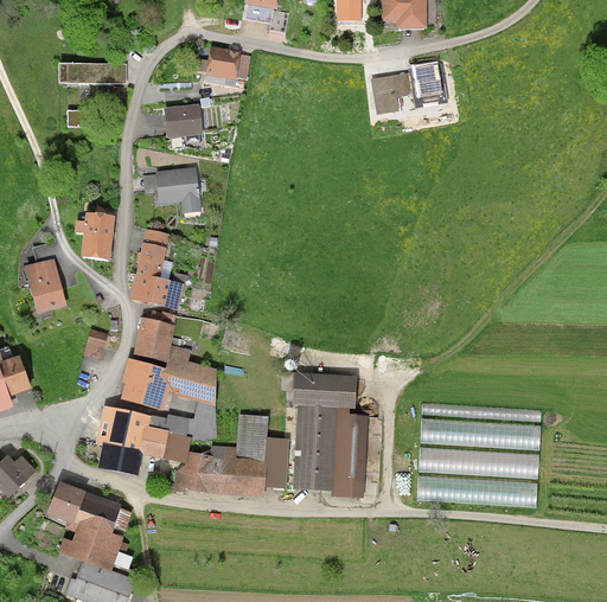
[(247,0),(244,17),(270,21),(273,0),(247,0)]
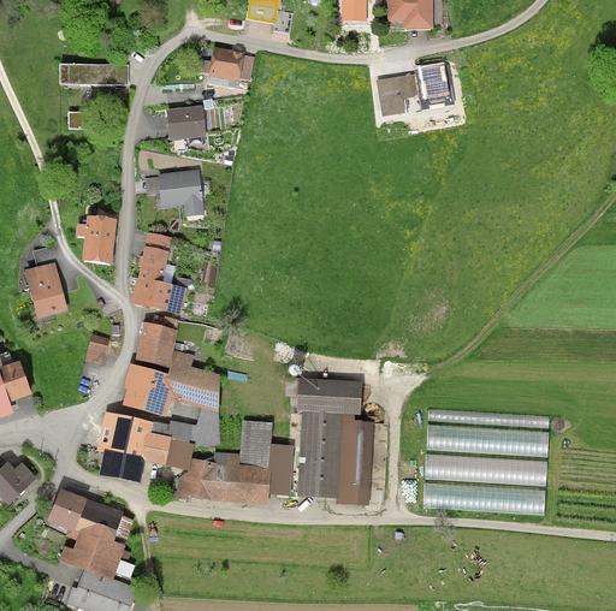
[(413,16),(418,21),(430,21),(428,0),(389,0),(390,16),(413,16)]
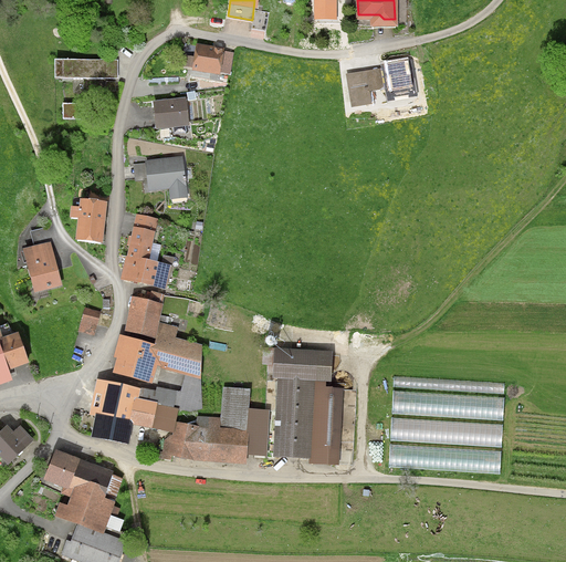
[(194,65),(228,71),(231,50),(197,44),(194,65)]
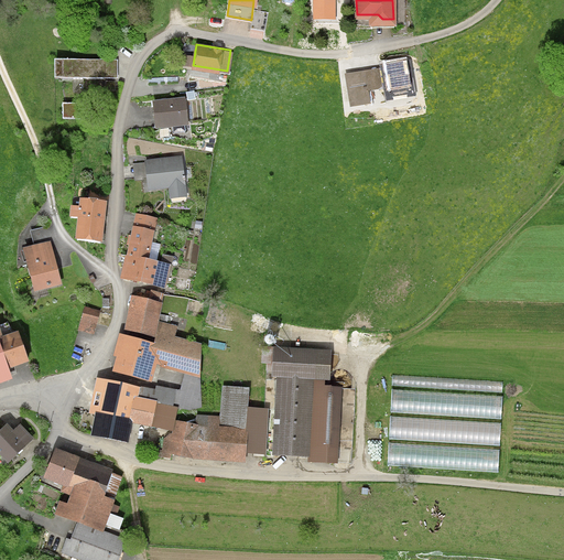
[(61,57),(61,76),(105,76),(105,57),(61,57)]
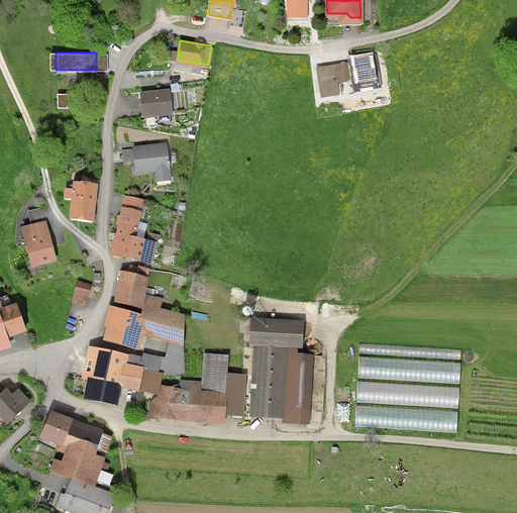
[(348,58),(315,63),(320,94),(339,91),(337,79),(351,77),(348,58)]
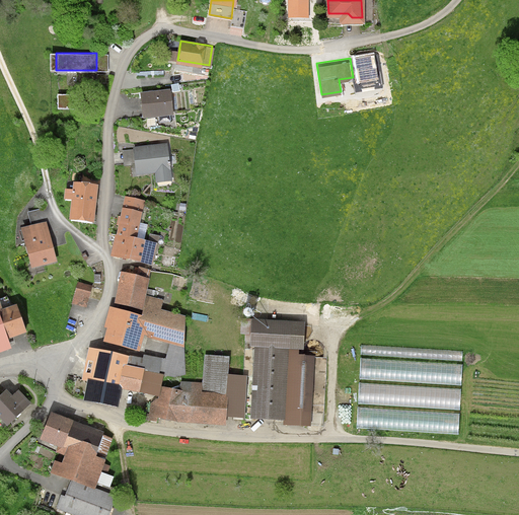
[(96,80),(104,80),(104,72),(96,72),(96,80)]
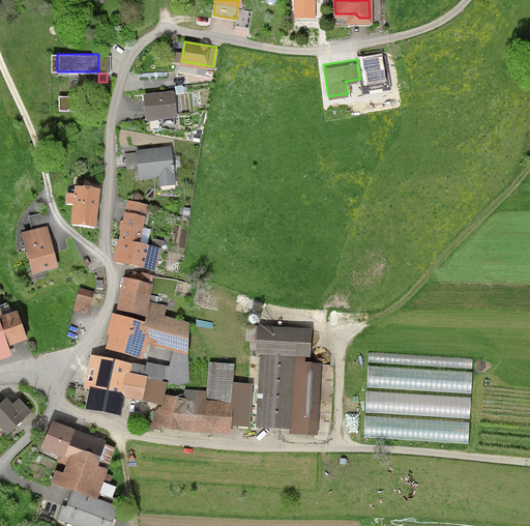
[(175,113),(173,91),(144,94),(146,116),(175,113)]
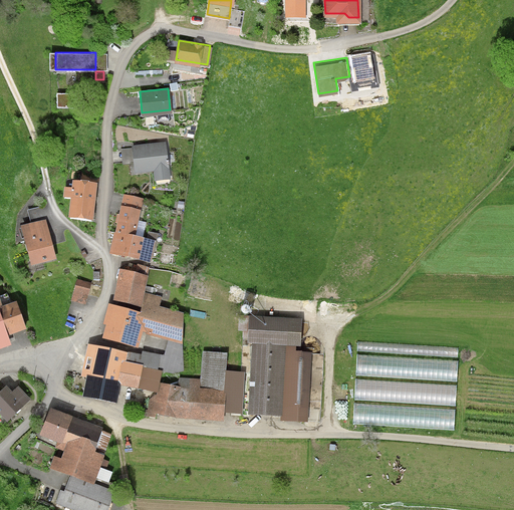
[(75,91),(56,91),(56,106),(75,106),(75,91)]
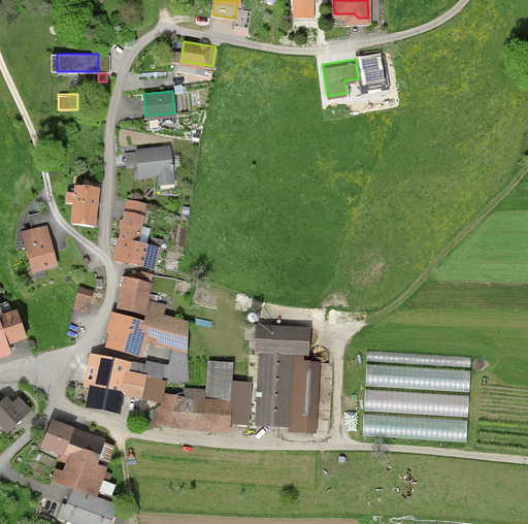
[(145,149),(135,150),(138,174),(158,172),(159,181),(173,179),(172,167),(173,167),(172,162),(171,163),(169,145),(154,148),(145,149)]
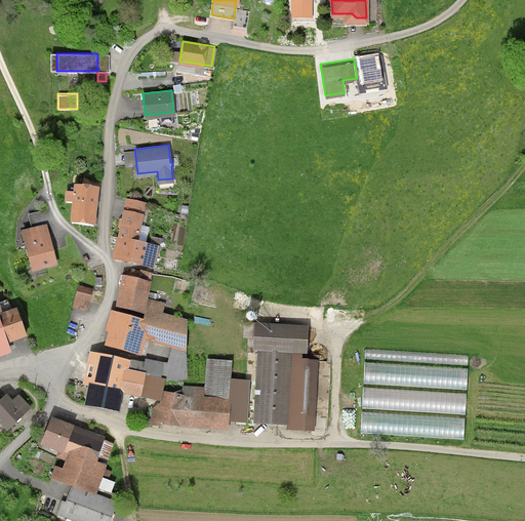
[(73,200),(71,221),(92,224),(97,186),(75,184),(74,191),(67,190),(66,200),(73,200)]
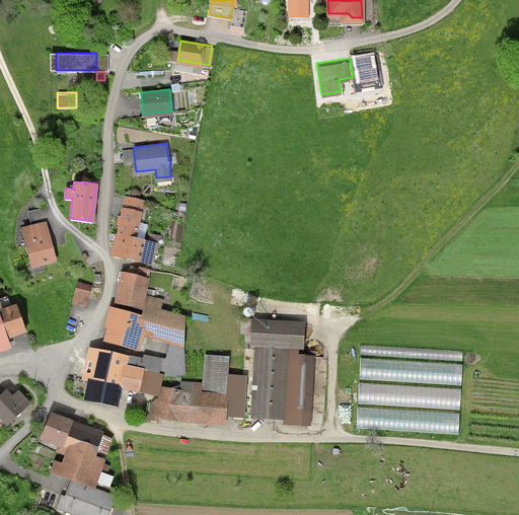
[(126,195),(122,216),(119,216),(118,220),(121,221),(118,233),(134,236),(135,237),(143,199),(126,195)]
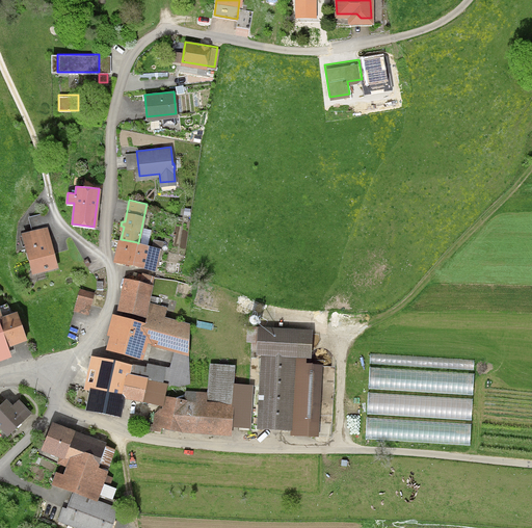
[(33,270),(55,264),(49,242),(50,242),(47,227),(23,233),(33,270)]
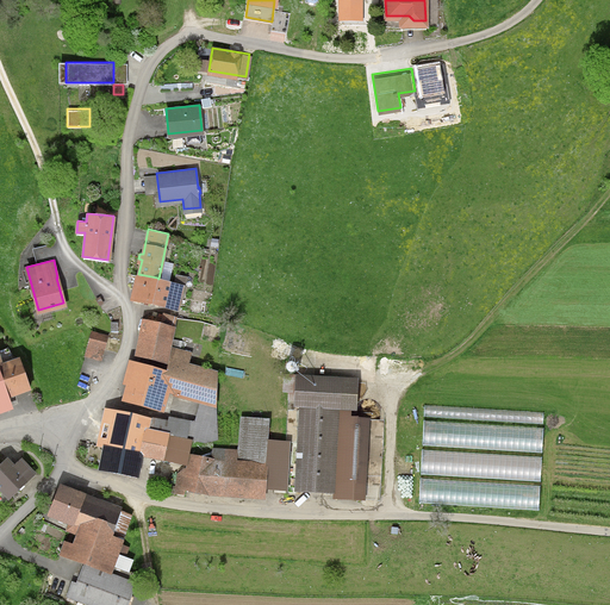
[(159,279),(157,278),(151,301),(170,305),(176,306),(182,285),(184,285),(186,275),(175,273),(173,281),(159,279)]
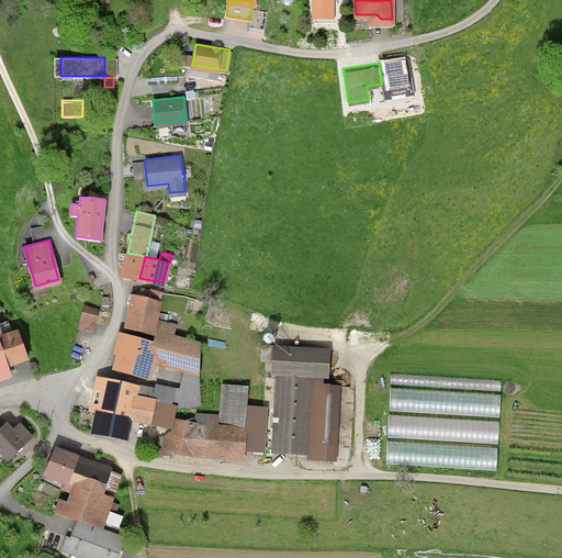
[(122,274),(139,278),(145,256),(127,253),(122,274)]
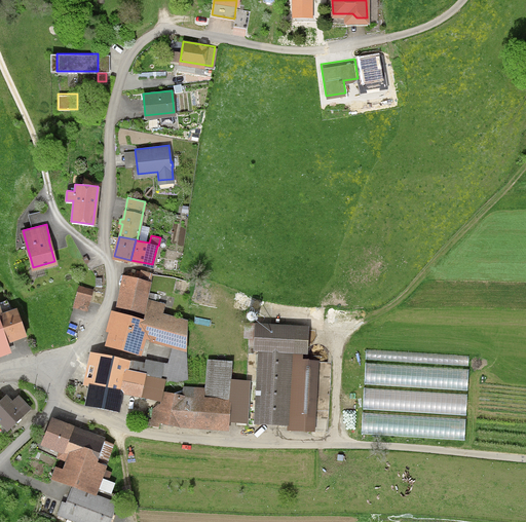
[(149,281),(151,272),(140,269),(139,272),(129,270),(129,272),(126,271),(123,290),(147,295),(147,291),(149,281)]
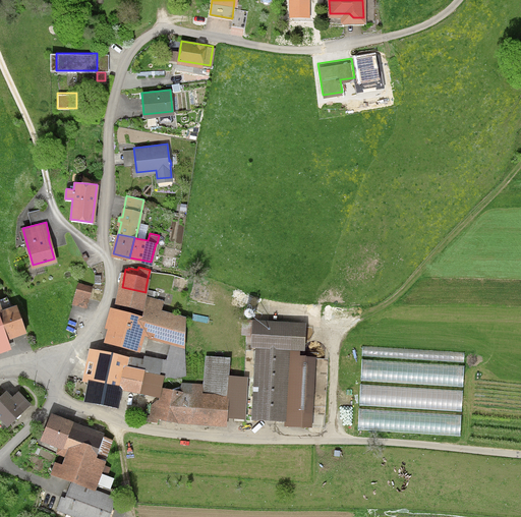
[(71,301),(85,305),(92,285),(77,282),(71,301)]
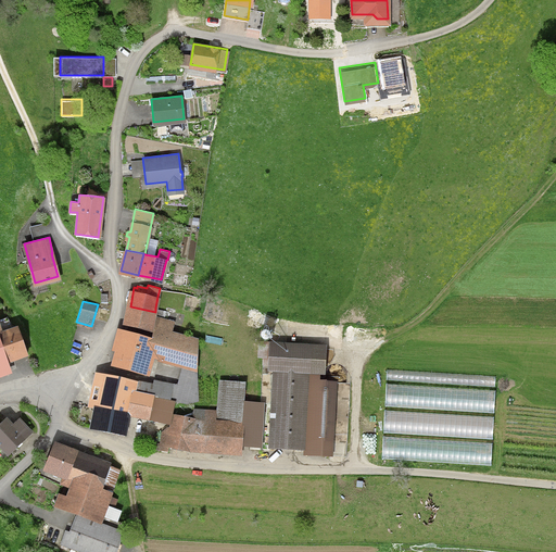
[(126,324),(152,330),(155,316),(154,315),(155,312),(130,306),(126,324)]
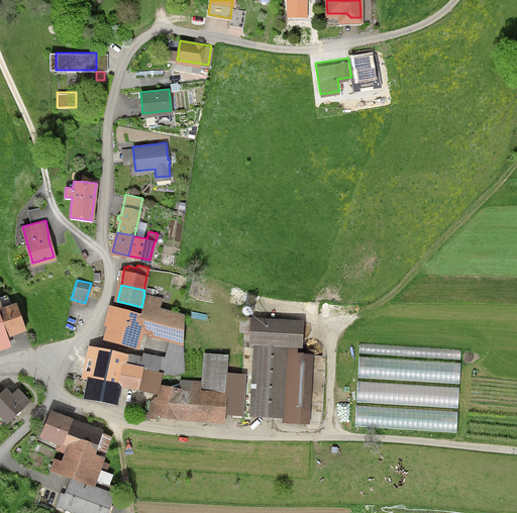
[(144,294),(141,307),(117,301),(116,306),(114,306),(106,336),(133,344),(137,345),(142,330),(170,338),(165,354),(161,357),(145,353),(144,357),(125,352),(123,363),(142,367),(174,373),(184,371),(183,341),(184,315),(159,308),(161,298),(144,294)]
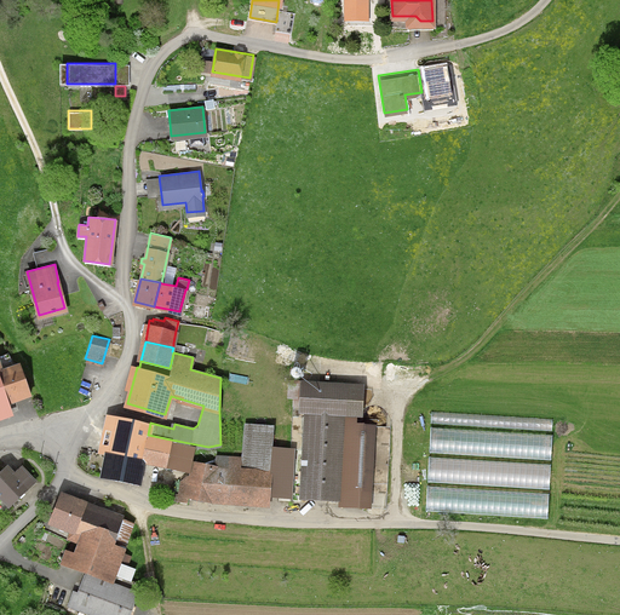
[(0,411),(9,407),(6,401),(29,392),(19,363),(6,368),(3,358),(0,360),(0,411)]
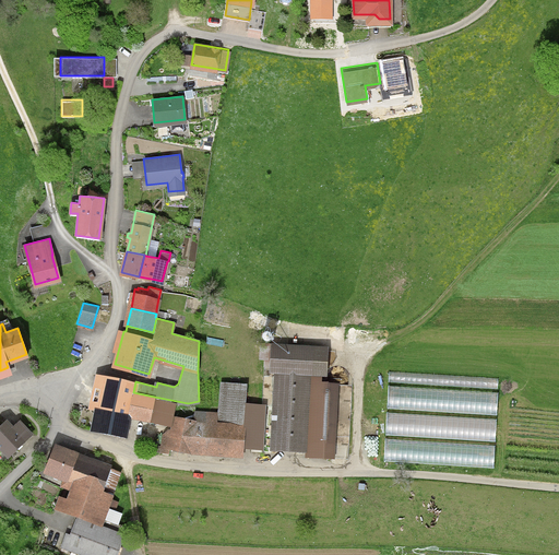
[(262,339),(264,340),(266,341),(269,341),(271,339),(272,338),(273,334),(273,332),(272,330),(270,329),(268,328),(264,329),(262,330),(261,332),(260,334),(261,337),(262,339)]
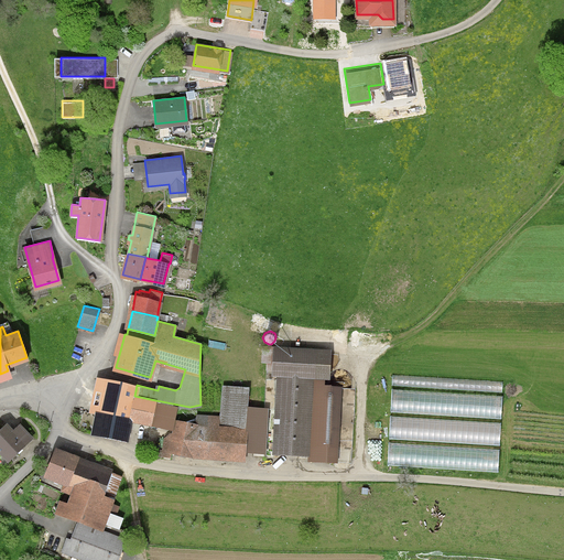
[(315,350),(273,347),(273,345),(262,344),(261,359),(272,361),(272,373),(277,374),(273,445),(295,447),(295,452),(307,453),(307,458),(335,460),(339,385),(312,384),(312,375),(327,376),(328,351),(315,350)]
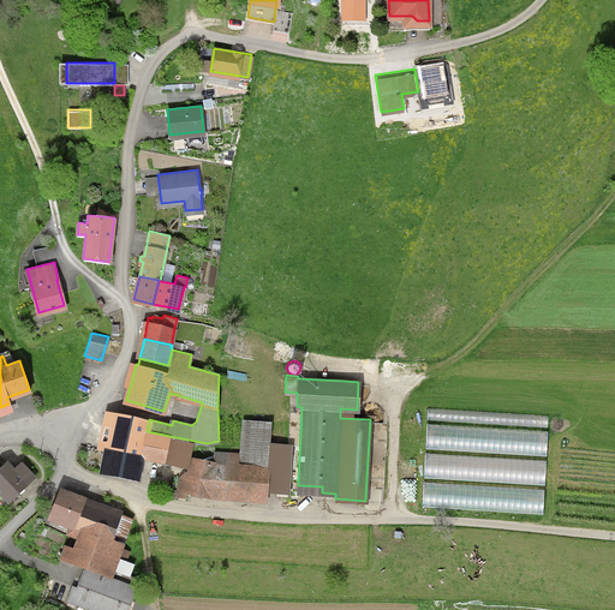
[(114,412),(109,430),(144,438),(147,431),(149,419),(114,412)]
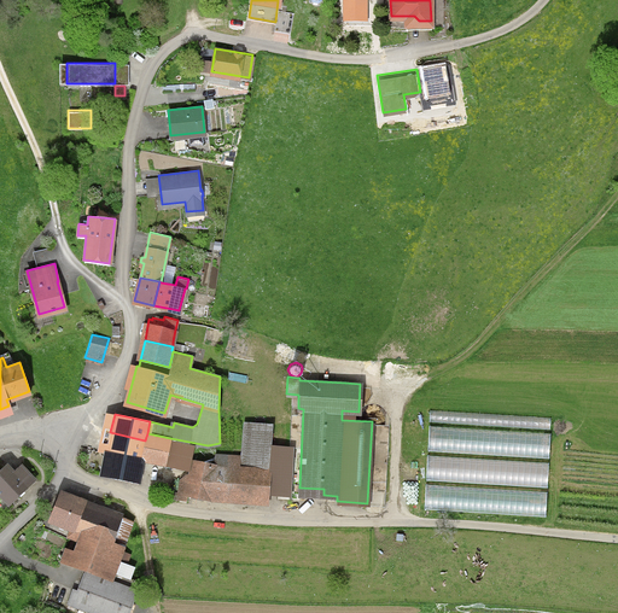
[(147,433),(145,441),(110,432),(101,473),(138,480),(143,459),(164,463),(170,438),(147,433)]
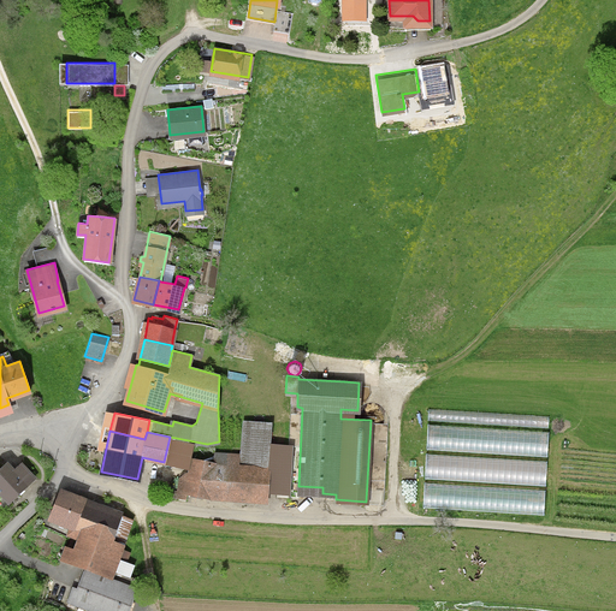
[(267,467),(238,464),(240,452),(215,451),(214,463),(191,458),(185,490),(209,494),(265,499),(267,467)]
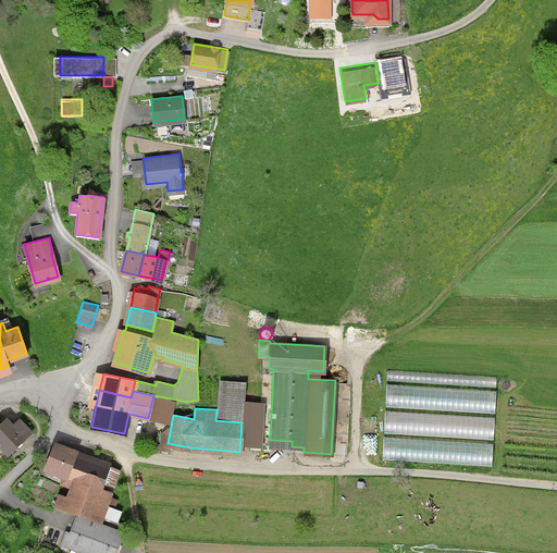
[(24,437),(23,437),(31,430),(19,418),(12,425),(5,418),(0,424),(0,444),(8,452),(24,437)]
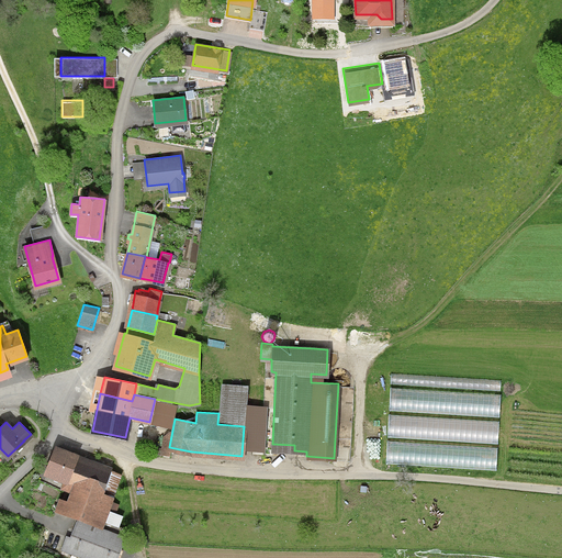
[(266,430),(263,428),(260,428),(259,430),(257,432),(257,434),(257,436),(258,438),(260,441),(262,441),(265,441),(267,439),(268,437),(269,435),(269,433),(268,431),(266,430)]
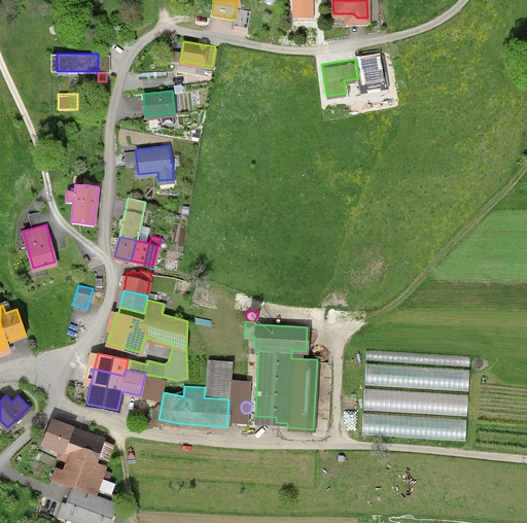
[(243,417),(241,417),(239,418),(238,419),(237,421),(238,423),(238,425),(240,427),(242,427),(244,427),(246,426),(247,425),(248,423),(248,421),(247,419),(245,418),(243,417)]
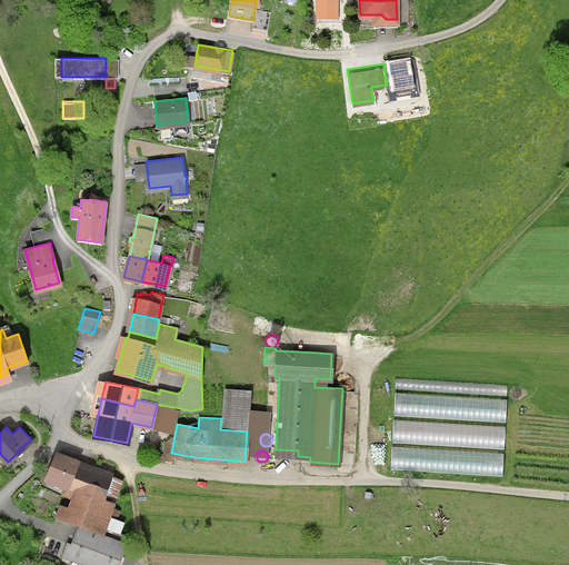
[(108,514),(111,503),(120,478),(78,461),(57,452),(47,479),(63,486),(61,492),(73,497),(66,517),(101,531),(108,514)]
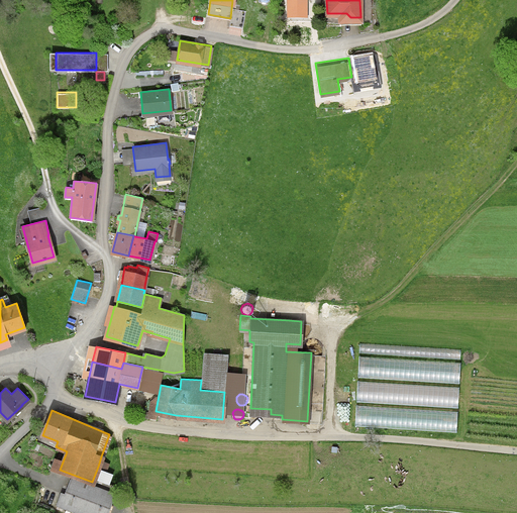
[(61,493),(57,503),(82,512),(105,512),(114,492),(72,476),(65,494),(61,493)]
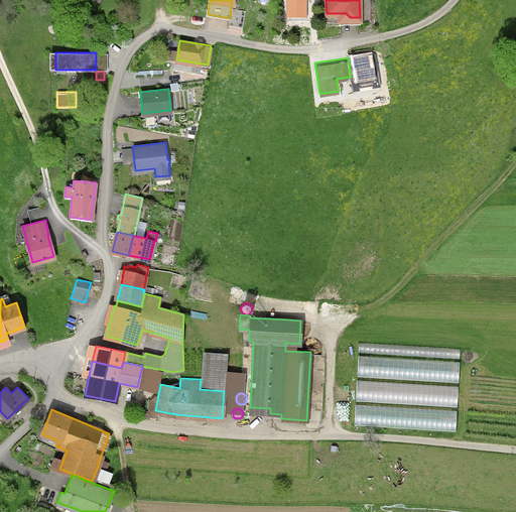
[(43,485),(41,485),(40,486),(39,487),(39,489),(39,491),(40,492),(41,493),(43,494),(45,493),(46,492),(47,491),(47,489),(47,488),(46,486),(45,485),(43,485)]
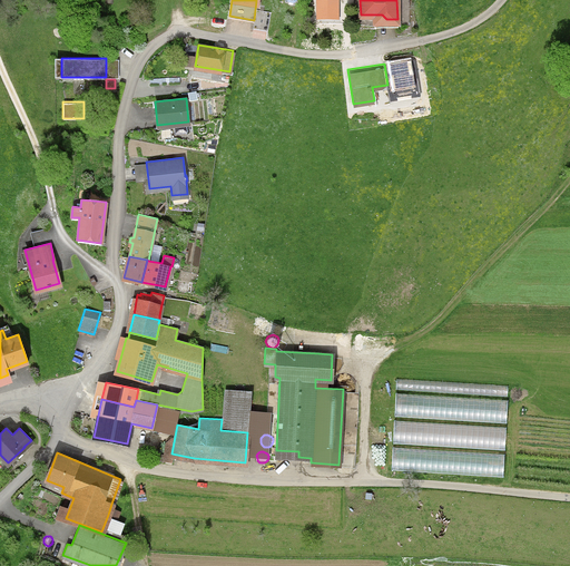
[(59,549),(57,548),(56,547),(53,548),(51,548),(50,550),(50,552),(50,554),(51,556),(52,557),(55,557),(57,557),(58,556),(59,555),(60,553),(60,552),(59,549)]
